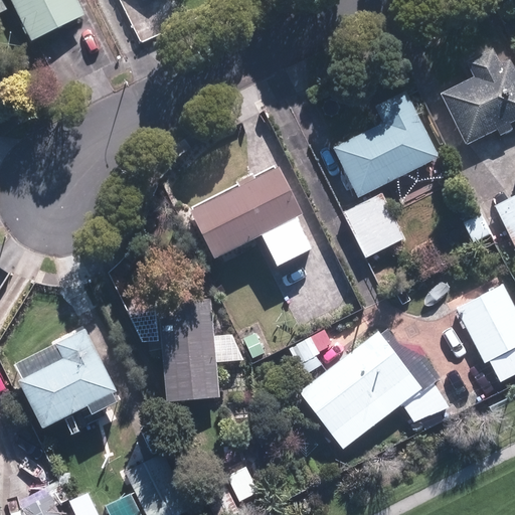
[(84,17),(76,0),(10,0),(31,42),(84,17)]
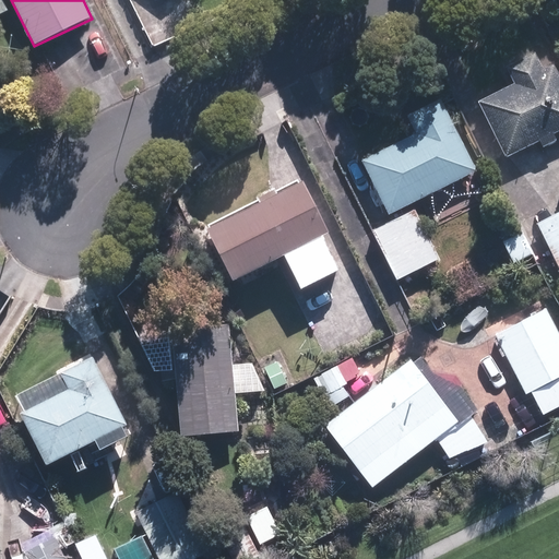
[(544,70),(535,55),(506,69),(514,84),(478,103),(507,159),(558,132),(558,75),(554,64),(544,70)]
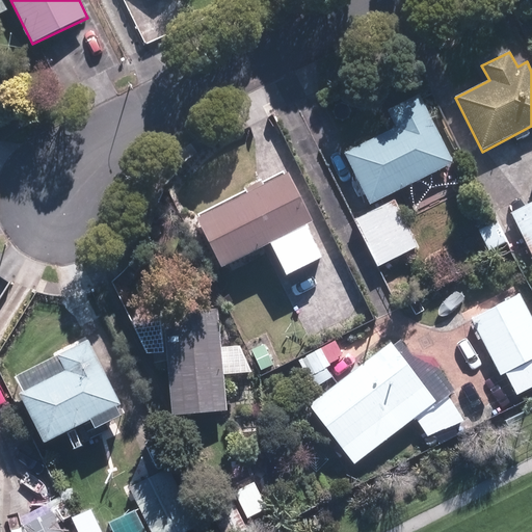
[(370,206),(454,164),(420,96),(388,111),(396,128),(344,154),(370,206)]
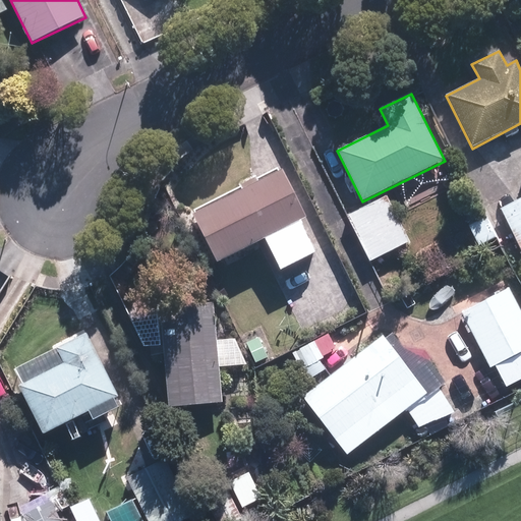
[(314,250),(300,222),(307,219),(283,170),(192,215),(217,265),(266,240),(279,268),(314,250)]
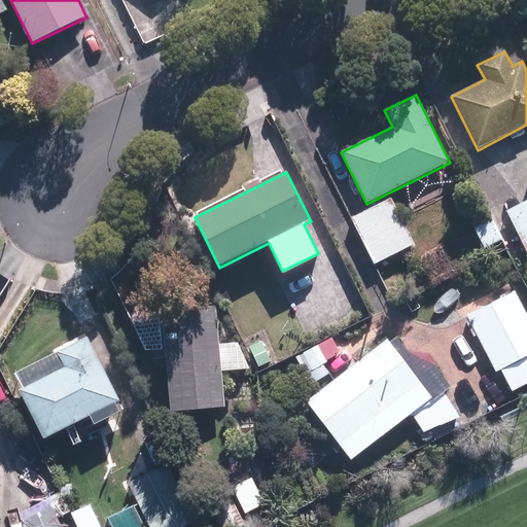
[(375,265),(415,245),(391,199),(351,218),(375,265)]
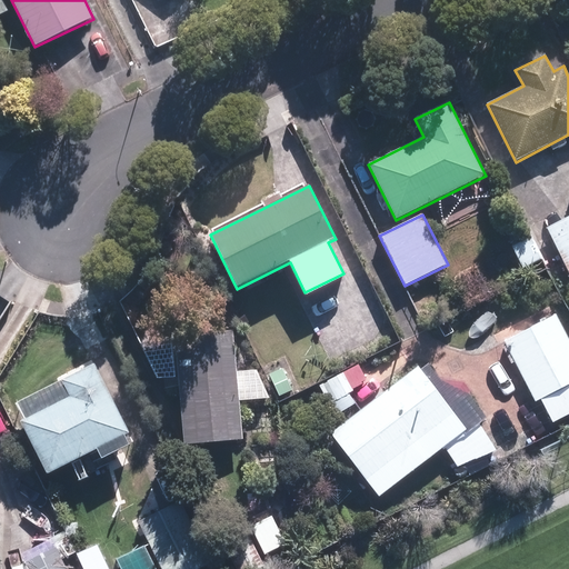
[(568,217),(546,229),(568,277),(568,217)]
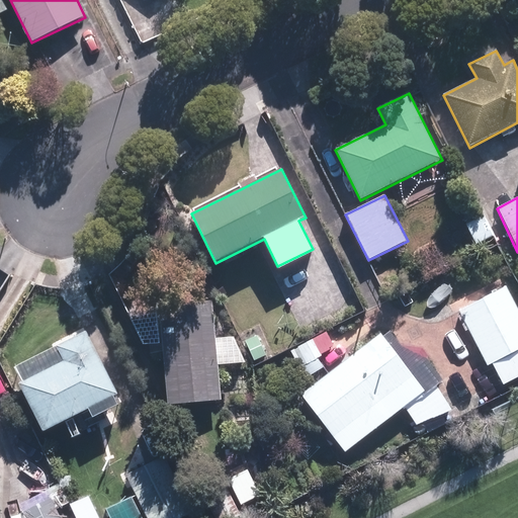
[(493,237),(483,216),(465,224),(477,245),(493,237)]
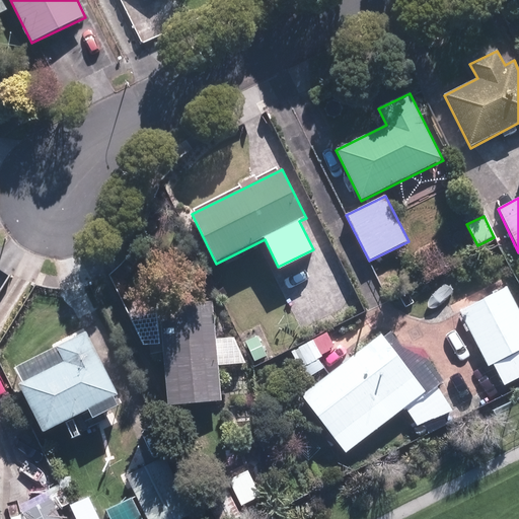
[(460,311),(488,367),(495,364),(505,385),(518,377),(518,310),(507,287),(460,311)]
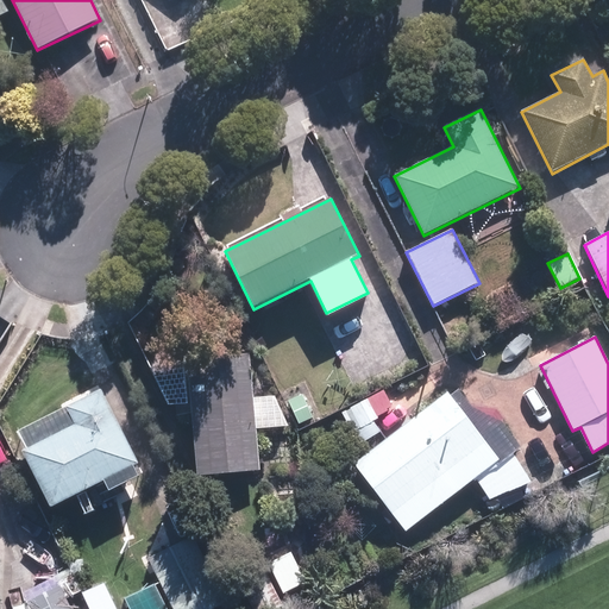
[(259,471),(250,353),(187,358),(198,476),(259,471)]
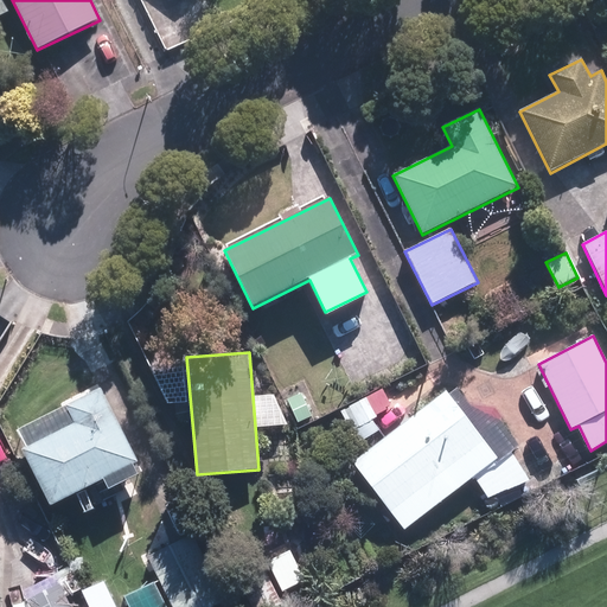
[(55,504),(141,461),(104,387),(70,403),(80,421),(26,447),(55,504)]
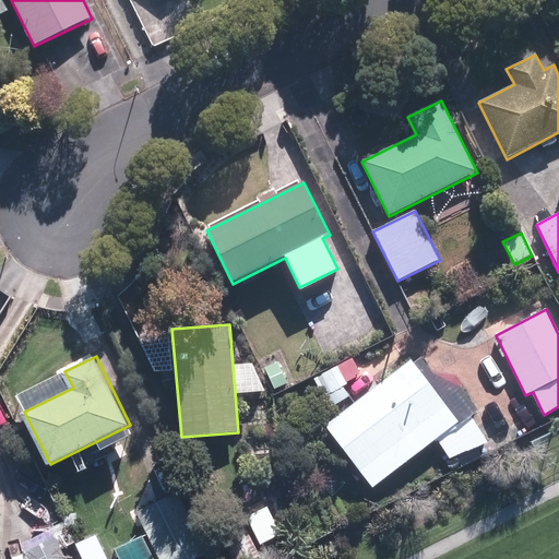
[(433,377),(420,358),(413,364),(409,360),(323,427),(372,489),(437,439),(438,441),(452,464),(453,462),(454,462),(485,443),(483,440),(470,419),(478,413),(461,389),(433,377)]
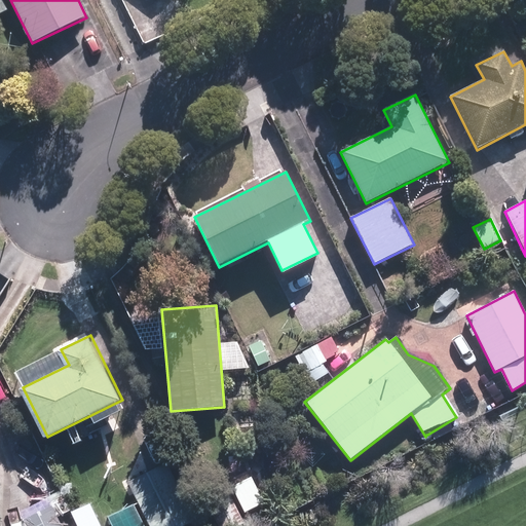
[(257,368),(271,360),(261,338),(247,346),(257,368)]
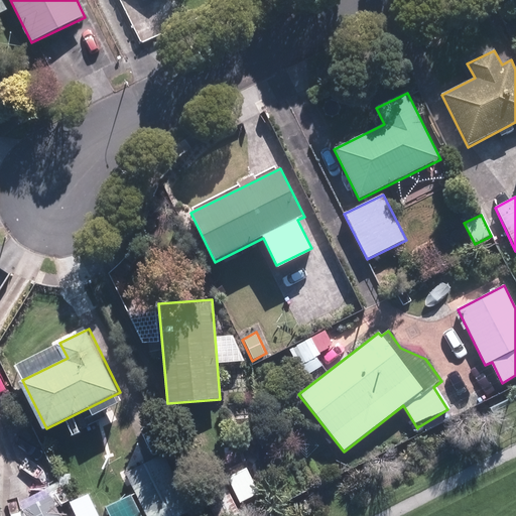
[(305,377),(324,367),(315,356),(321,354),(321,353),(332,347),(325,332),(290,349),(298,365),(305,377)]
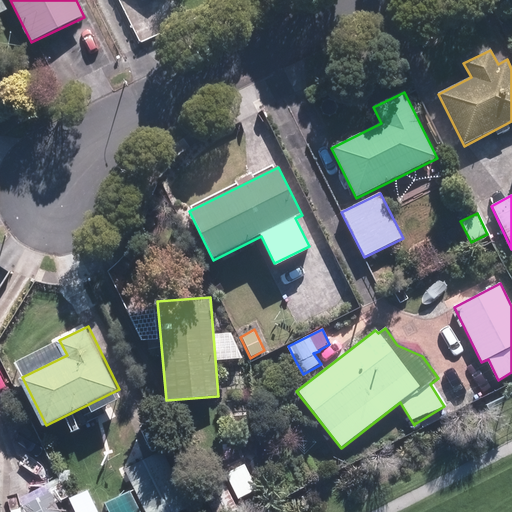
[(145,511),(179,511),(190,507),(160,451),(124,470),(145,511)]
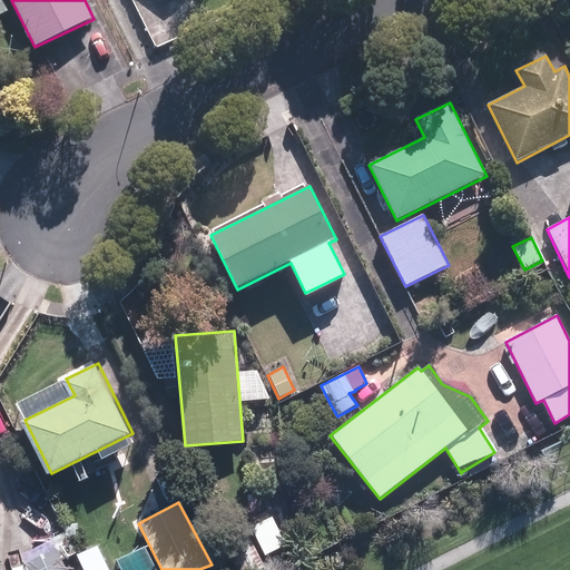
[(257,569),(264,568),(244,526),(223,536),(238,569),(257,569)]
